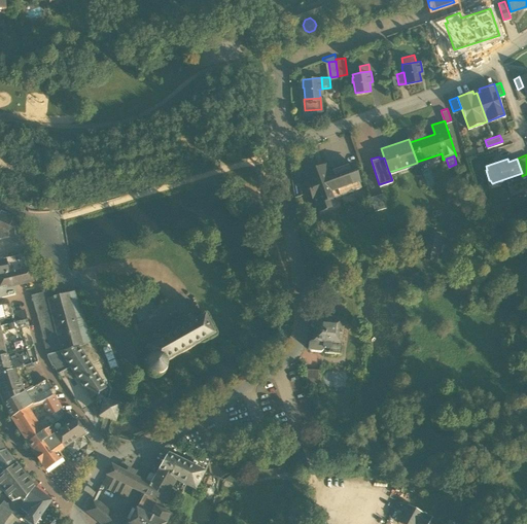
[(304,171),(318,210),(330,205),(327,198),(361,186),(353,163),(328,171),(325,164),(304,171)]
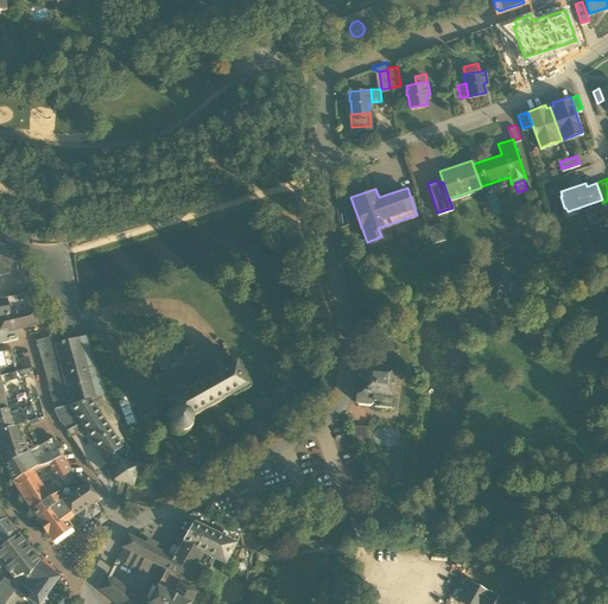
[(548,213),(555,241),(563,239),(555,210),(548,213)]
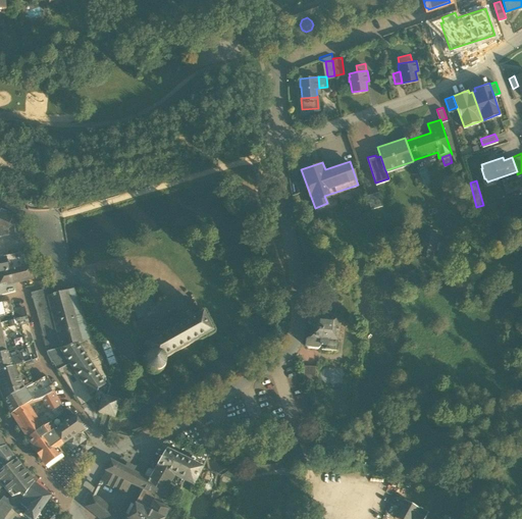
[(368,199),(371,207),(382,204),(378,191),(367,194),(368,199)]
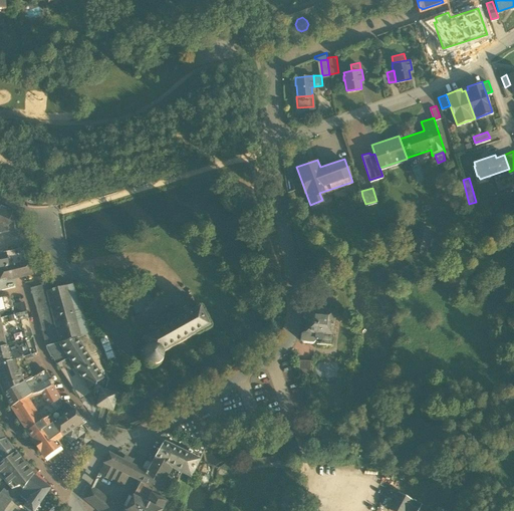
[(0,231),(8,230),(8,229),(24,227),(22,214),(0,204),(0,231)]
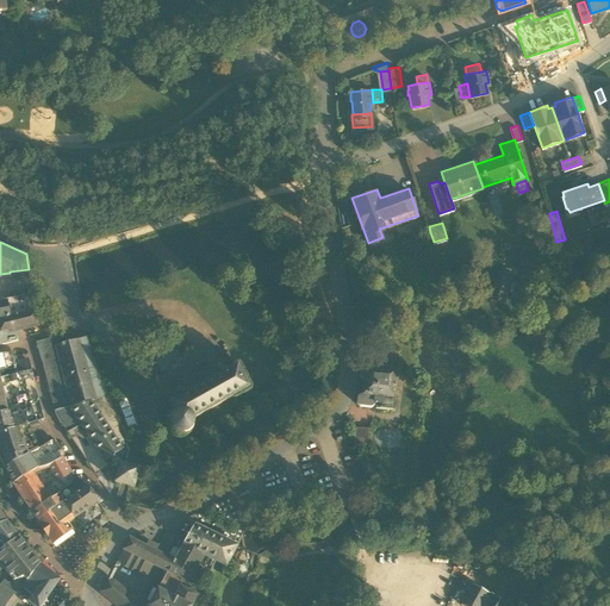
[(491,297),(504,299),(509,270),(497,268),(491,297)]
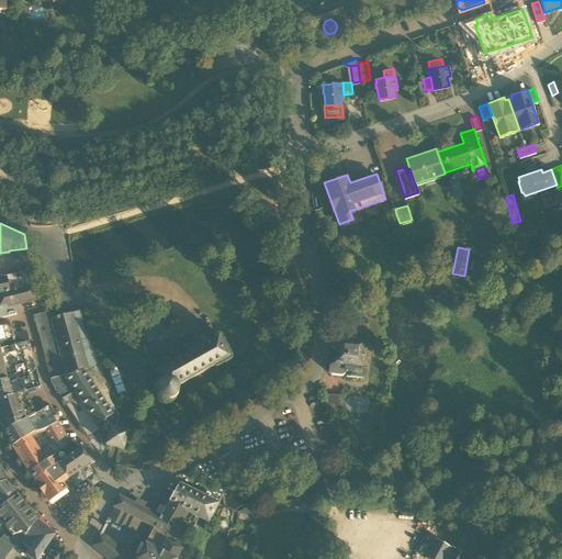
[(22,270),(23,276),(25,286),(32,284),(30,270),(30,269),(22,270)]
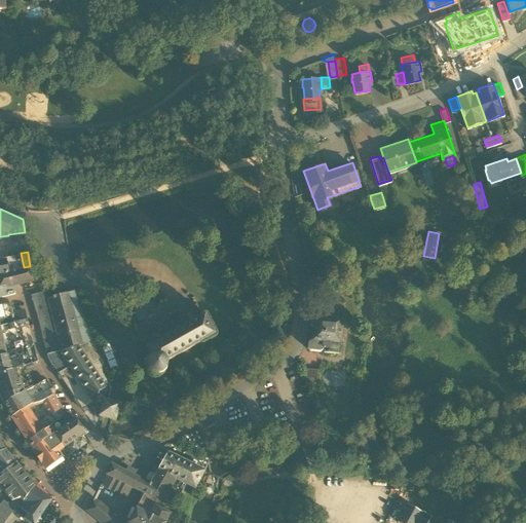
[(0,272),(3,272),(24,267),(22,258),(14,259),(13,254),(3,256),(3,258),(0,258),(0,272)]
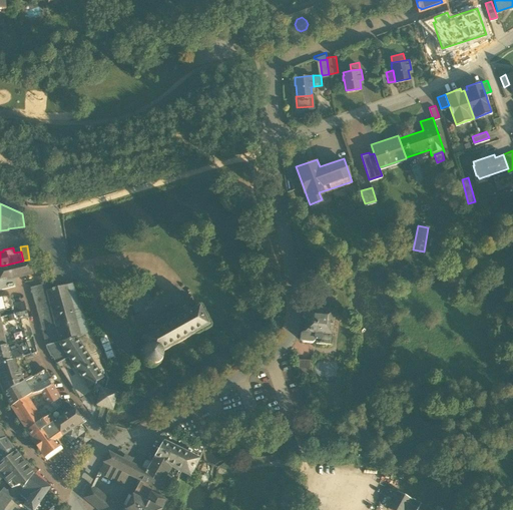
[(3,266),(0,266),(0,287),(15,284),(13,275),(32,270),(29,260),(23,261),(3,266)]
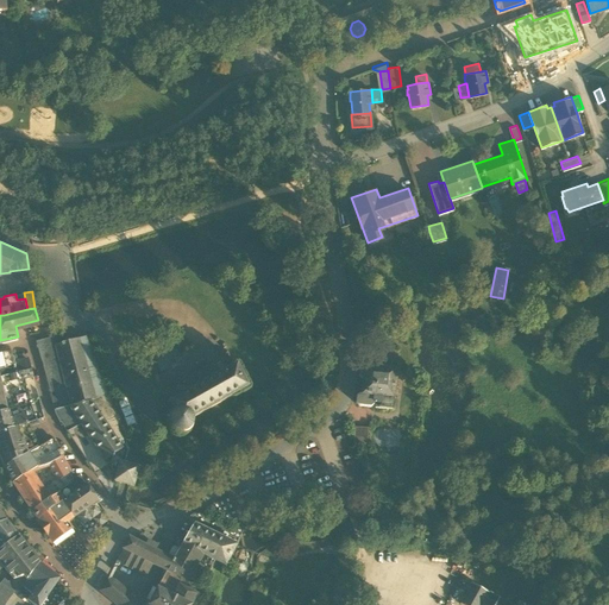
[(42,312),(41,314),(39,316),(39,319),(42,321),(43,323),(45,325),(49,325),(51,323),(54,322),(55,320),(56,316),(56,314),(55,312),(52,310),(50,308),(48,308),(45,308),(43,309),(42,312)]
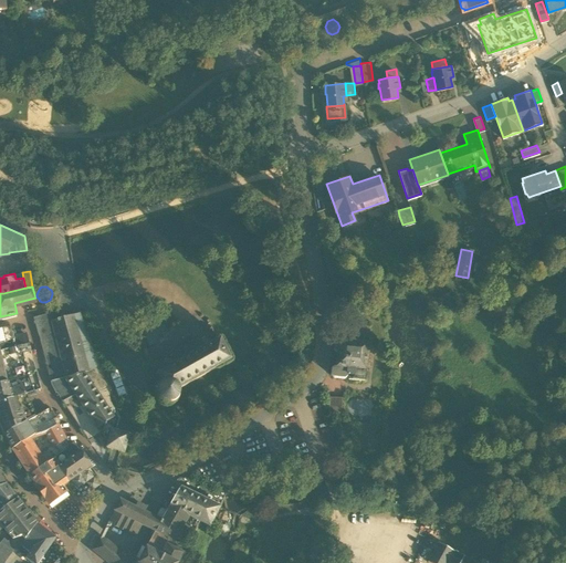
[(64,306),(51,311),(53,318),(66,314),(65,312),(64,306)]
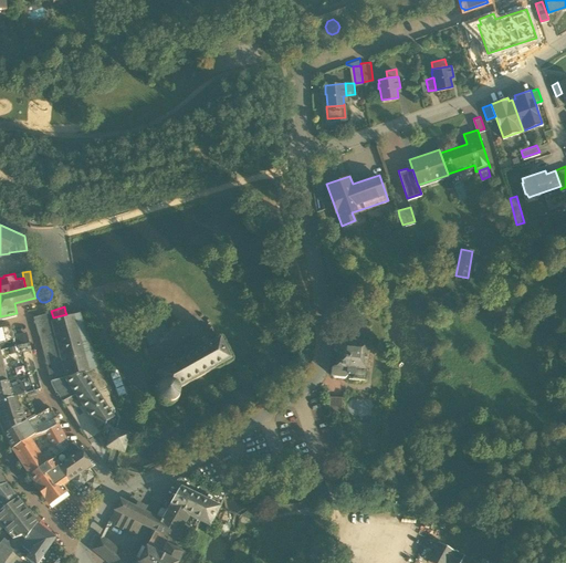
[(88,369),(88,368),(73,313),(72,310),(65,312),(66,314),(53,318),(42,321),(54,371),(53,373),(55,382),(53,384),(56,391),(62,399),(75,392),(64,376),(84,371),(88,369)]
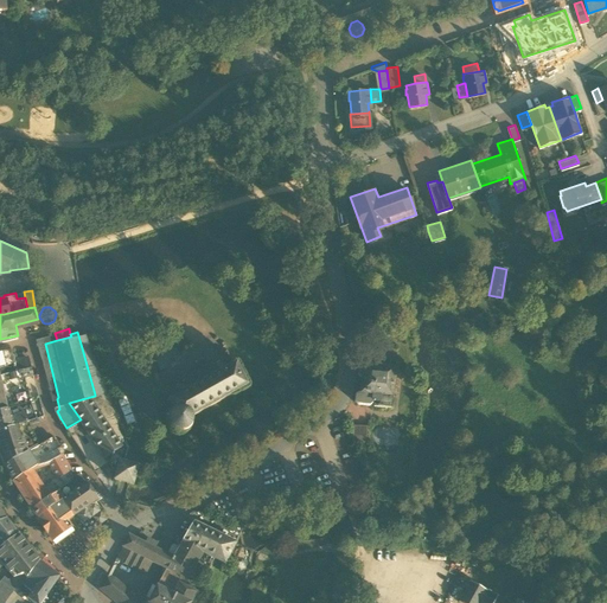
[(45,344),(57,340),(55,333),(36,338),(43,361),(48,379),(50,390),(55,410),(59,419),(61,418),(57,411),(59,409),(57,399),(58,397),(45,344)]
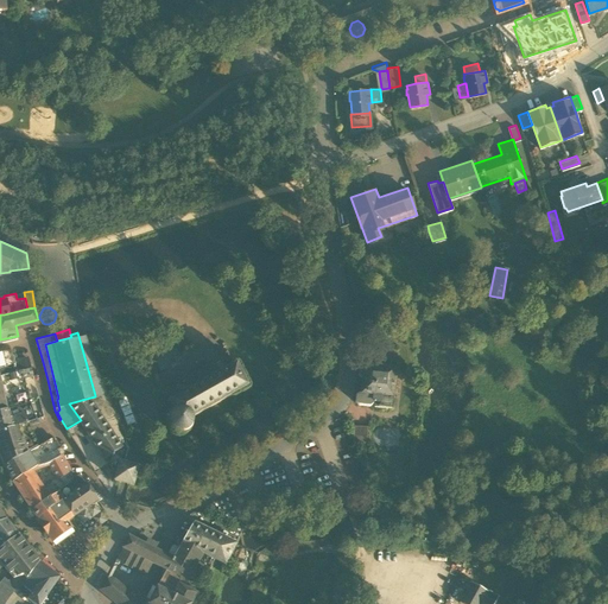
[(86,334),(78,336),(95,395),(105,393),(107,398),(109,396),(106,385),(105,386),(89,344),(90,344),(86,334)]
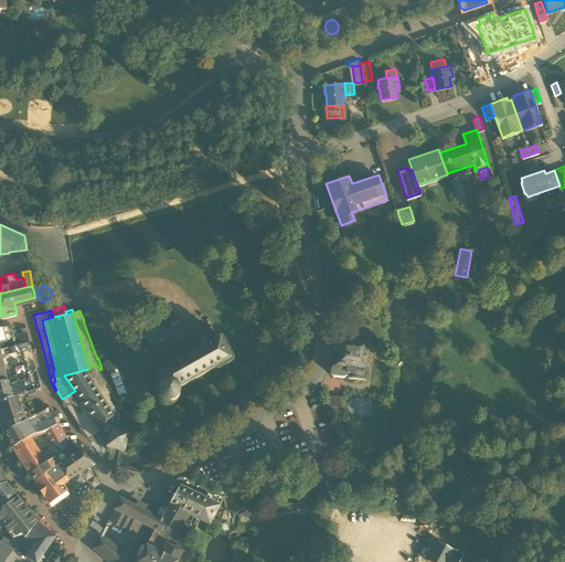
[(141,322),(147,338),(168,326),(157,310),(141,322)]
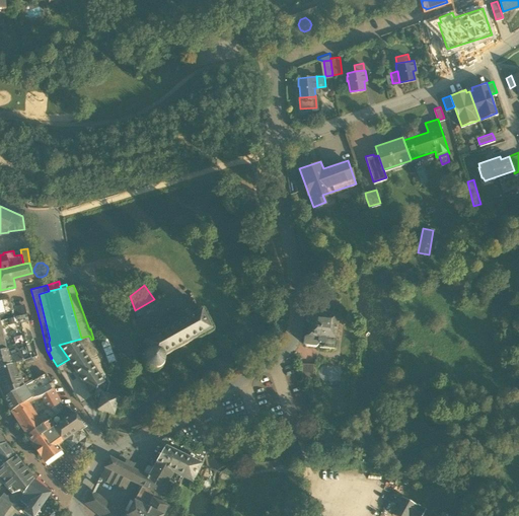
[(9,296),(0,298),(0,310),(12,308),(9,296)]
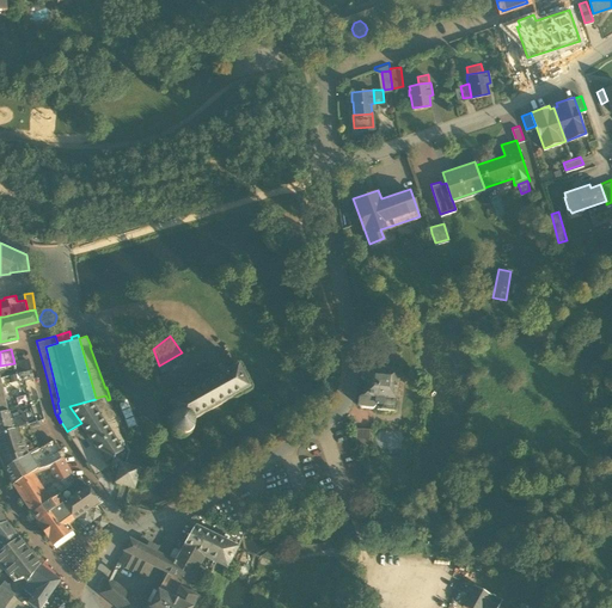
[(167,393),(171,400),(173,399),(169,391),(165,393),(159,384),(163,381),(158,373),(190,355),(187,349),(182,352),(159,366),(160,370),(155,373),(160,381),(158,384),(164,394),(167,393)]
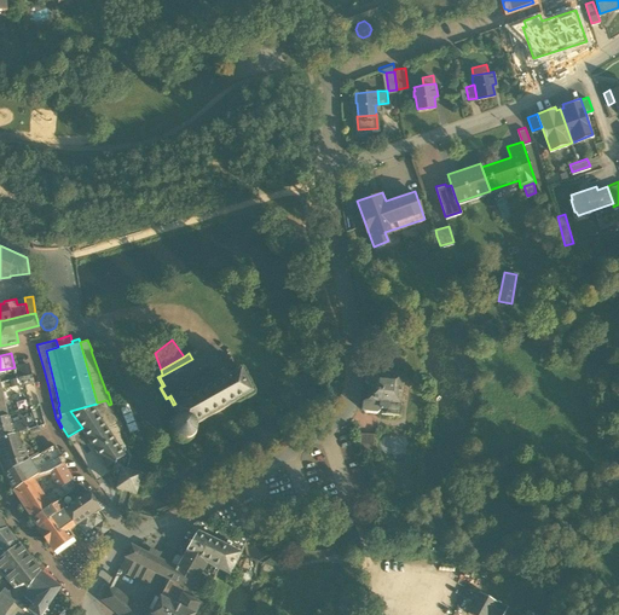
[(255,353),(247,357),(252,370),(260,367),(255,353)]
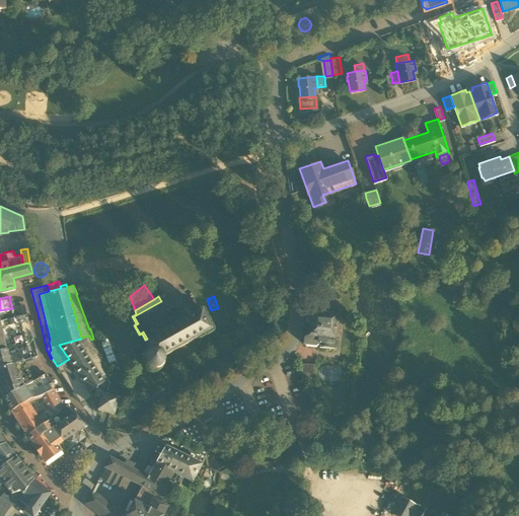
[(0,310),(0,318),(26,312),(24,305),(12,308),(0,310)]
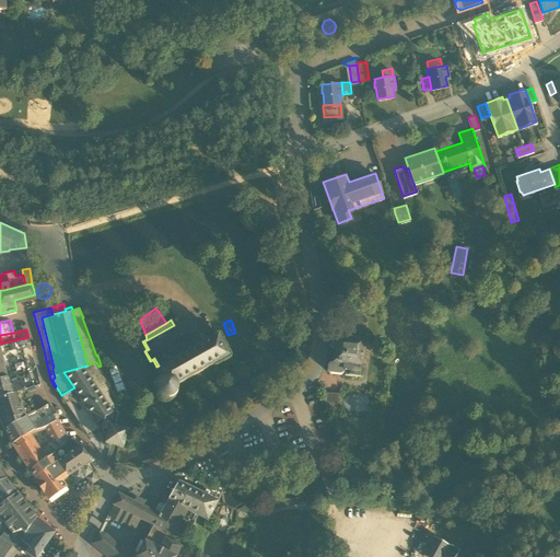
[(161,396),(165,398),(170,398),(173,396),(176,393),(177,389),(177,386),(177,384),(176,382),(178,381),(228,354),(218,335),(160,367),(158,368),(161,379),(159,381),(158,383),(156,386),(156,389),(158,393),(160,395),(161,396)]
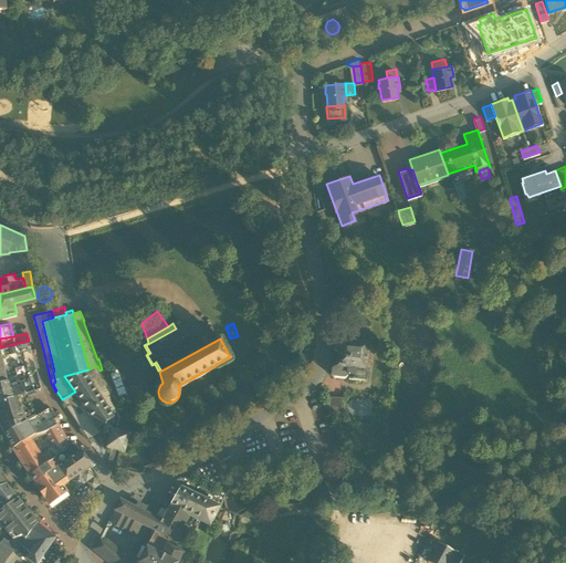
[(348,377),(364,379),(365,369),(367,355),(368,343),(357,341),(349,340),(349,341),(337,340),(334,343),(333,347),(336,352),(337,352),(335,365),(331,367),(331,373),(334,376),(344,377),(347,374),(349,374),(348,377)]
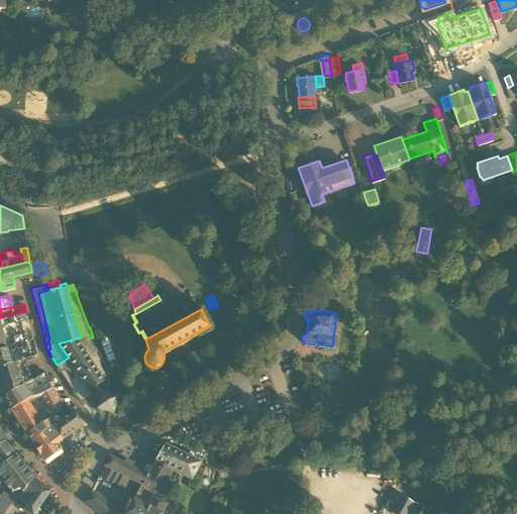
[(28,319),(26,311),(0,317),(0,320),(7,345),(13,344),(24,340),(24,339),(25,339),(26,338),(21,320),(28,319)]
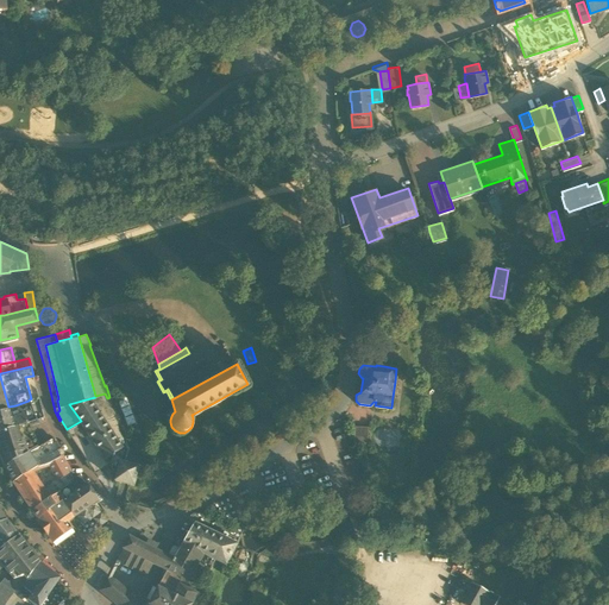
[(123,441),(107,398),(105,394),(95,396),(95,397),(90,398),(119,443),(123,441)]
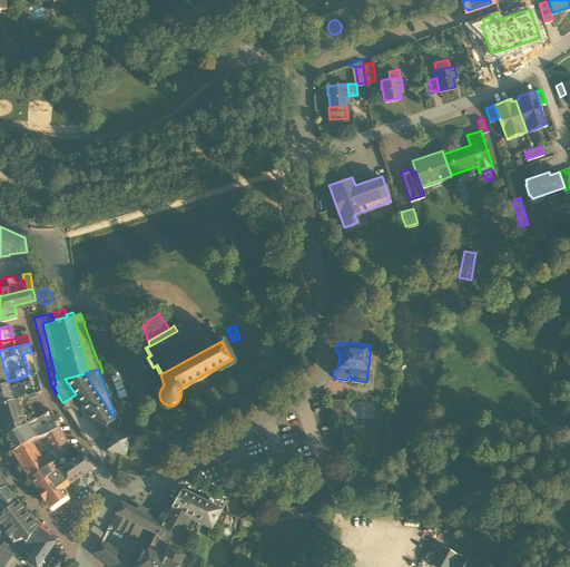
[(76,394),(99,428),(106,423),(114,419),(111,416),(85,373),(65,379),(76,394)]
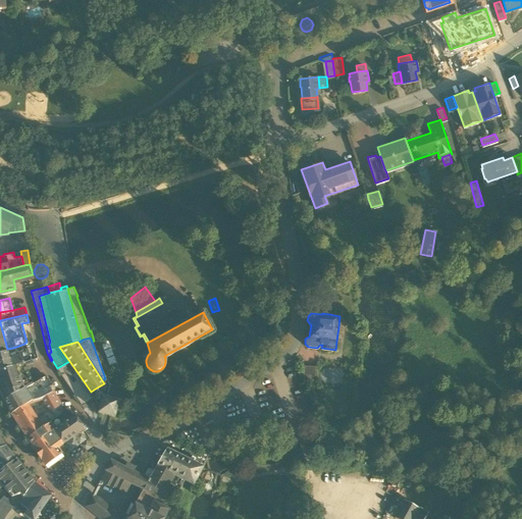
[(10,360),(12,365),(15,364),(22,361),(25,360),(27,360),(30,359),(31,358),(25,343),(24,343),(24,344),(13,348),(7,349),(10,360)]
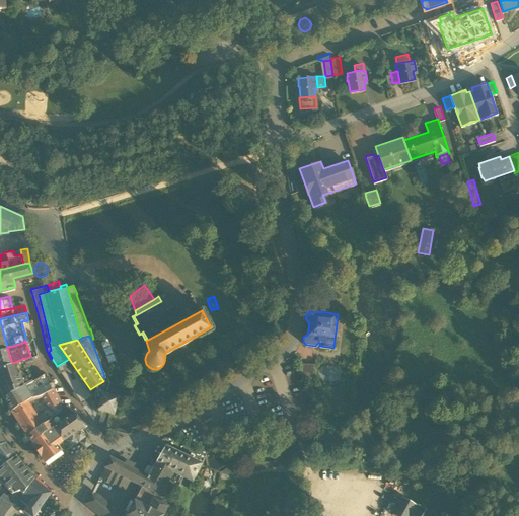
[(0,349),(0,367),(12,363),(10,358),(7,347),(0,349)]
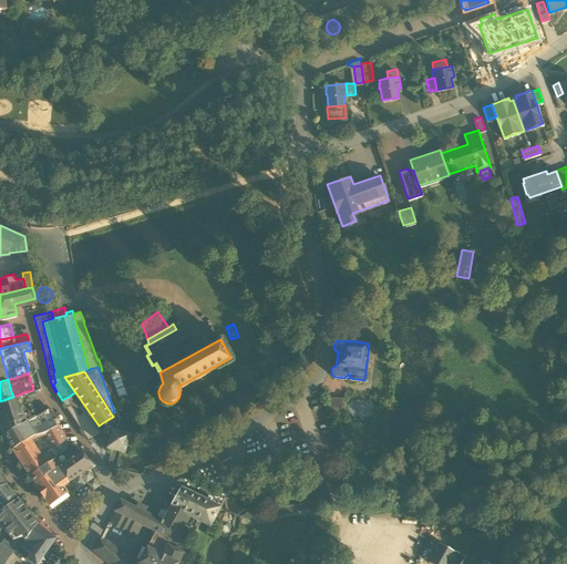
[(0,401),(0,421),(3,433),(37,414),(28,391),(24,392),(17,396),(13,397),(0,401)]
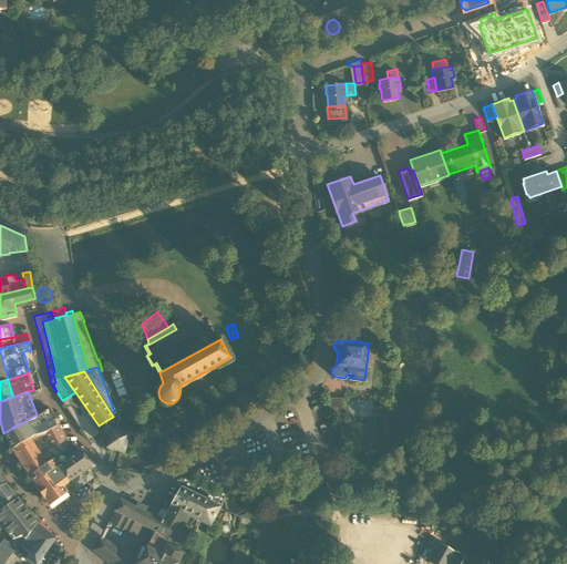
[(89,439),(101,431),(99,426),(75,392),(62,400),(89,439)]
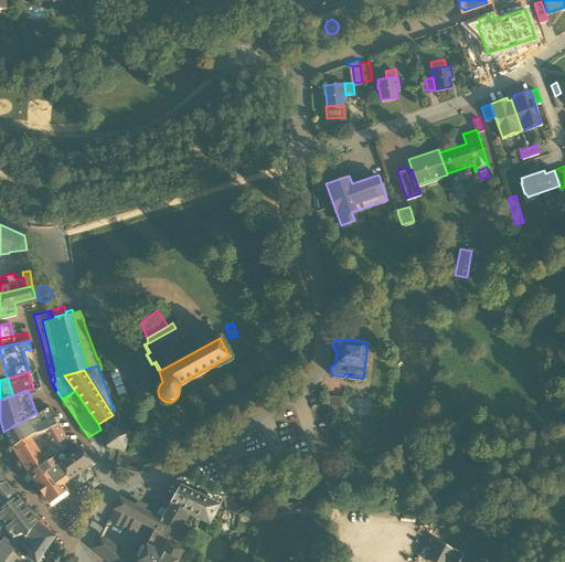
[(340,410),(340,393),(328,394),(328,411),(340,410)]
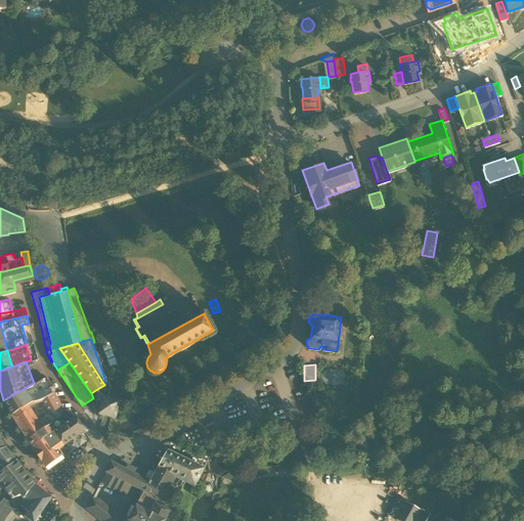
[(3,400),(11,414),(27,403),(32,400),(42,398),(53,391),(49,384),(45,377),(34,383),(3,400)]
